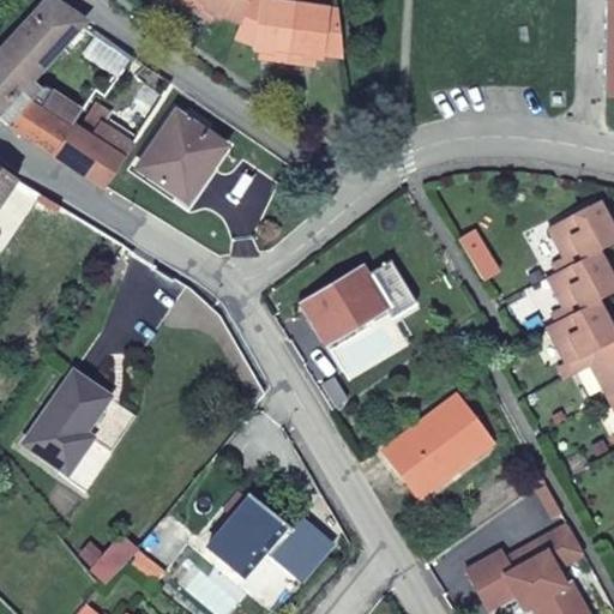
[(86,24),(53,0),(48,0),(0,52),(0,114),(10,122),(30,98),(20,92),(32,78),(86,24)]
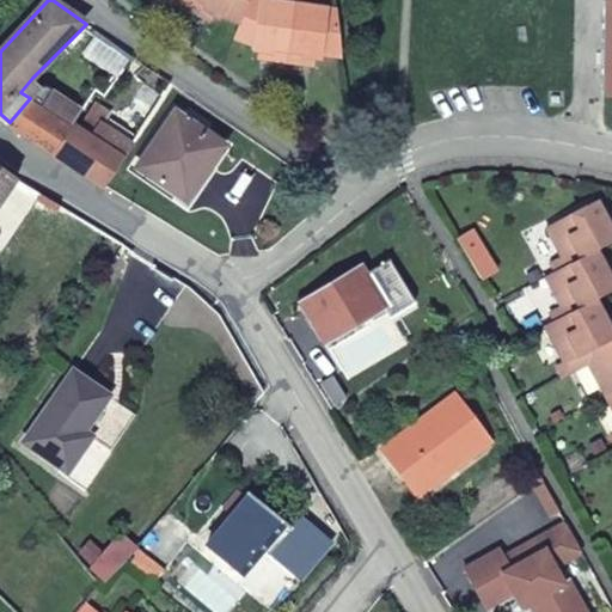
[(188,0),(188,2),(202,13),(207,7),(221,17),(224,12),(243,19),(250,0),(188,0)]
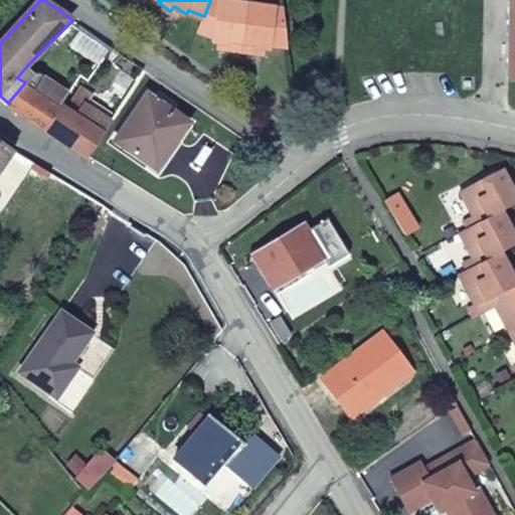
[(234,0),(210,0),(204,16),(199,29),(214,35),(213,40),(227,42),(226,48),(239,50),(246,2),(234,0)]
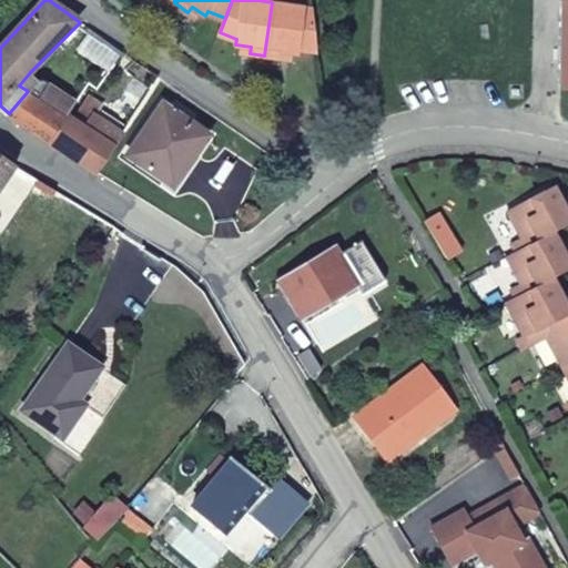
[(312,9),(272,2),(264,56),(281,59),(282,52),(297,54),(297,50),(315,52),(312,9)]
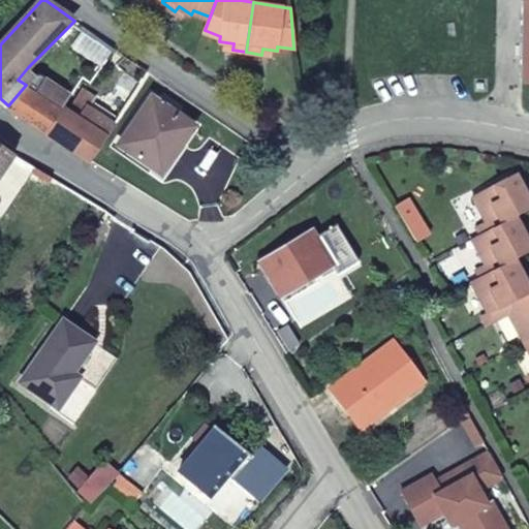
[(18,80),(26,85),(36,73),(28,67),(18,80)]
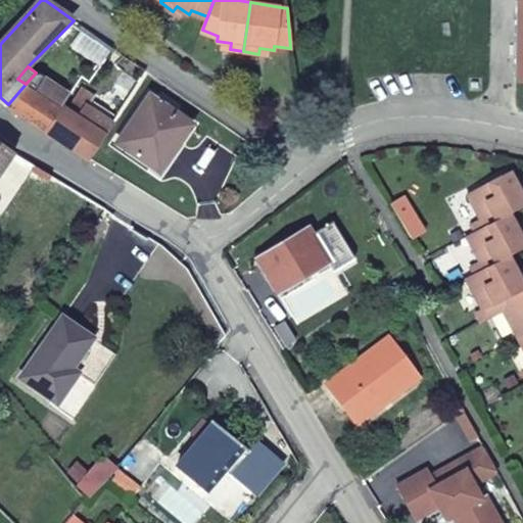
[(34,88),(26,84),(8,104),(26,117),(51,133),(65,110),(63,109),(75,92),(50,77),(47,81),(41,77),(34,88)]
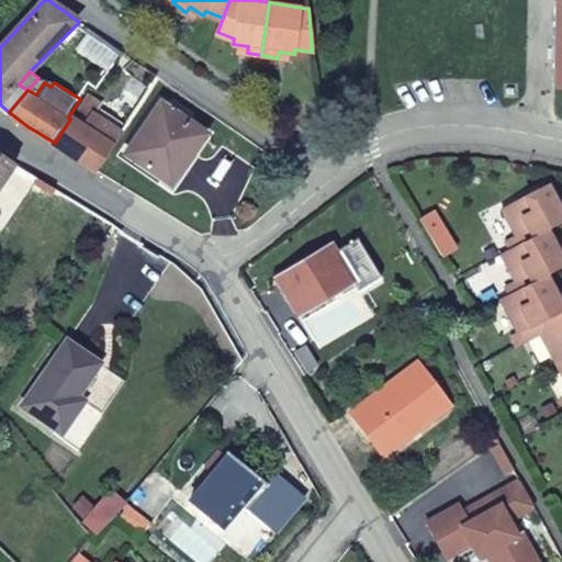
[(92,96),(76,121),(83,125),(94,109),(99,111),(104,103),(92,96)]
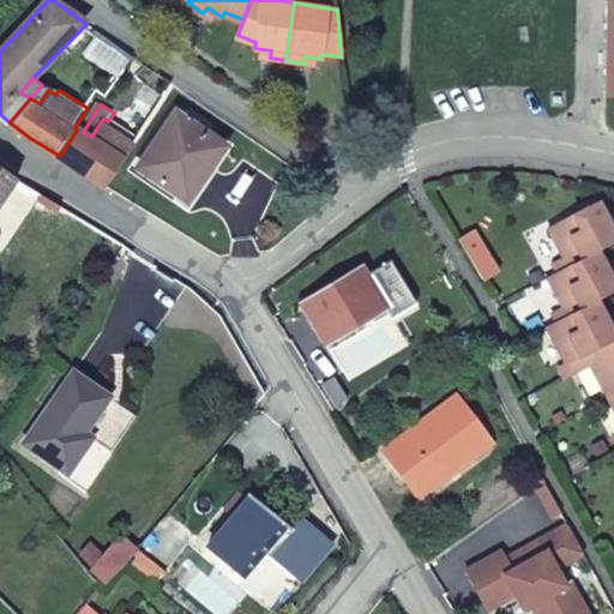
[(229,144),(174,106),(132,167),(187,204),(229,144)]
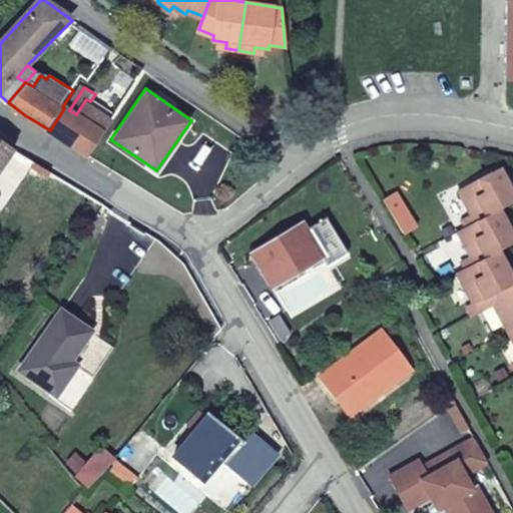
[(64,108),(50,130),(87,153),(111,114),(90,101),(86,99),(76,114),(69,110),(64,108)]
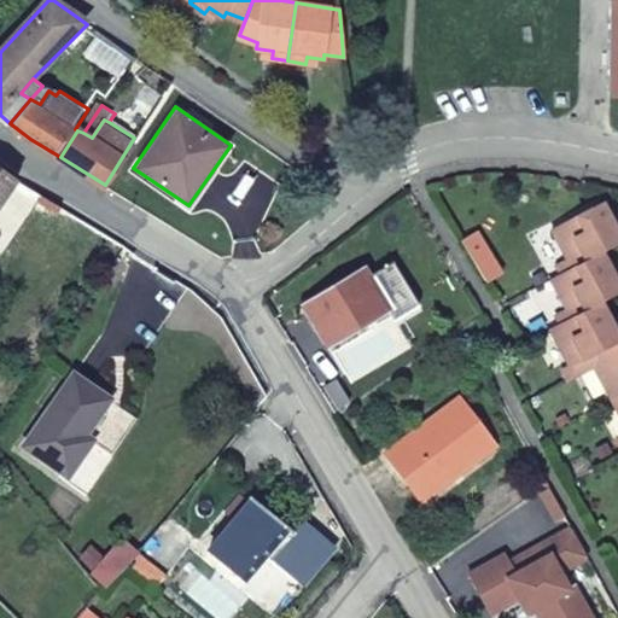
[(57,216),(65,203),(3,165),(0,168),(0,211),(15,190),(57,216)]
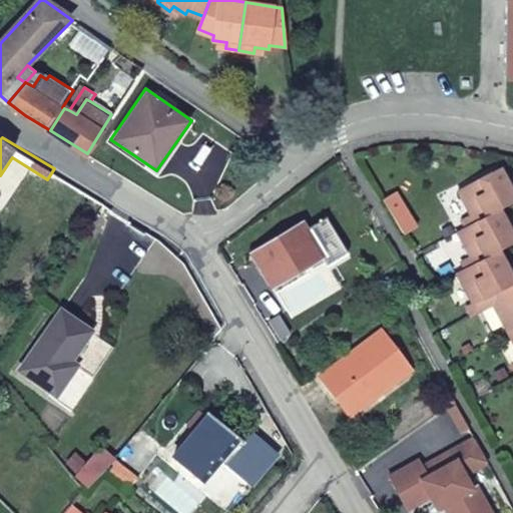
[(500,168),(460,189),(472,212),(460,218),(465,227),(503,208),(512,202),(512,192),(506,180),(500,168)]
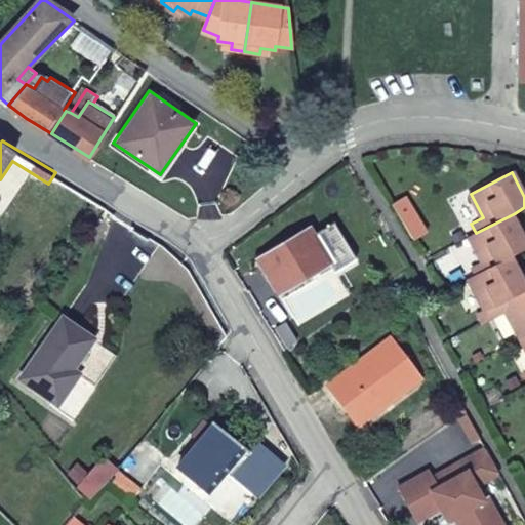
[(414,240),(429,232),(407,195),(393,203),(414,240)]
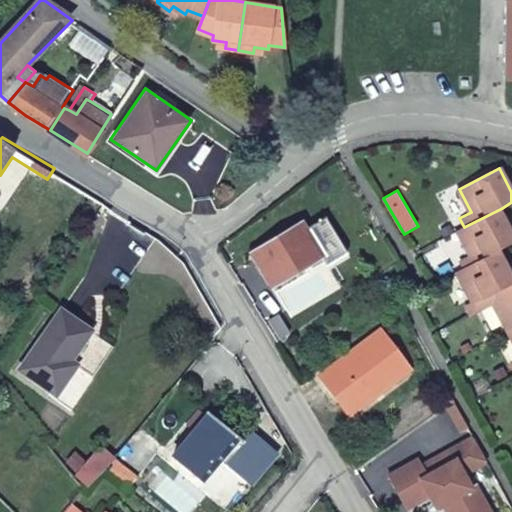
[(511,227),(507,217),(502,208),(464,227),(457,230),(470,254),(461,259),(465,267),(500,248),(511,242),(511,227)]
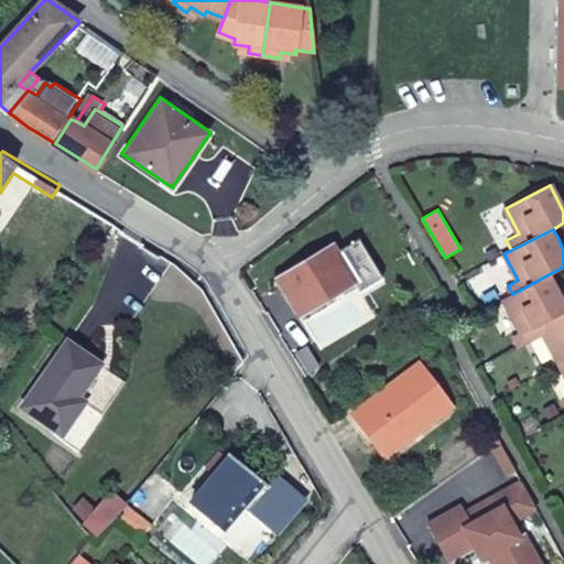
[(334,241),(273,278),(299,321),(355,286),(359,294),(383,279),(359,238),(339,250),(334,241)]
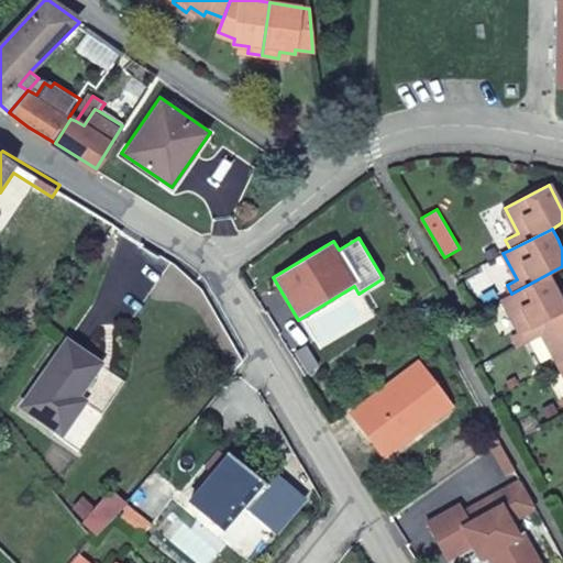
[(562,298),(556,286),(550,273),(511,294),(500,299),(519,334),(562,310),(562,298)]
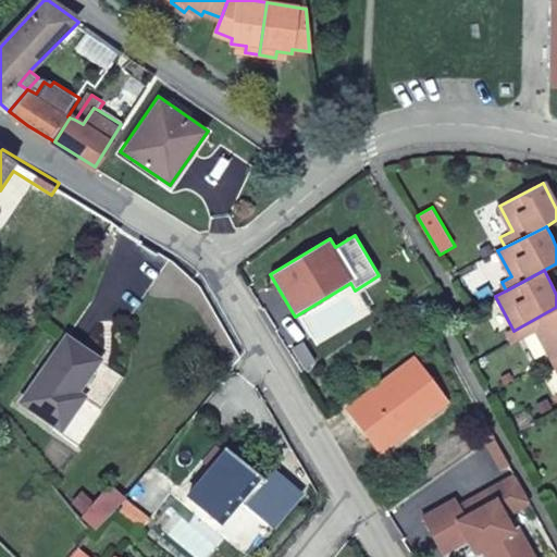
[(556,307),(514,331),(507,334),(511,344),(537,330),(553,359),(556,356),(556,307)]
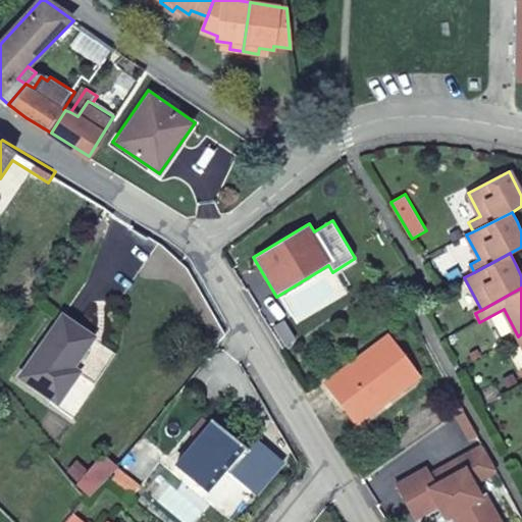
[(115,353),(62,317),(21,376),(58,402),(80,371),(96,382),(115,353)]
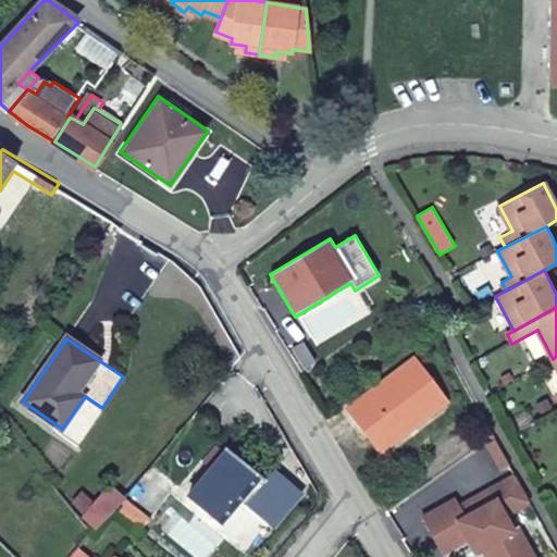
[(304,373),(318,364),(302,341),(287,349),(304,373)]
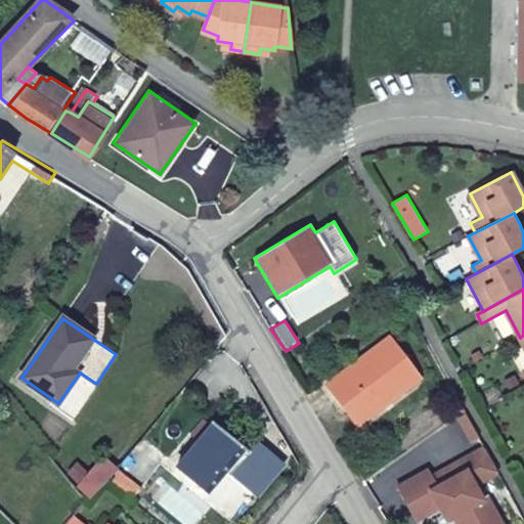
[(390,334),(321,382),(355,429),(424,381),(390,334)]
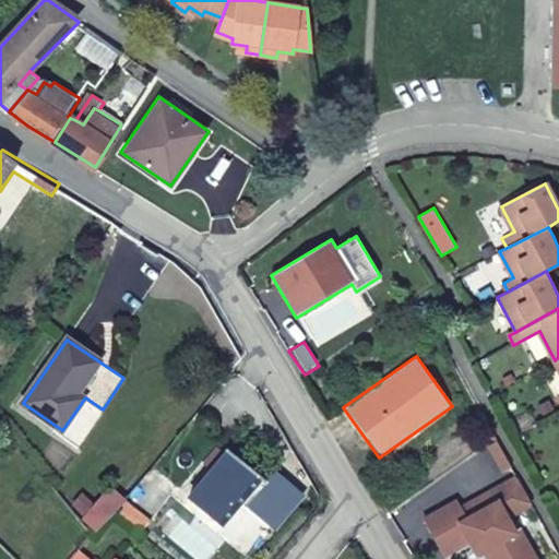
[(511,467),(496,439),(488,444),(502,472),(511,467)]
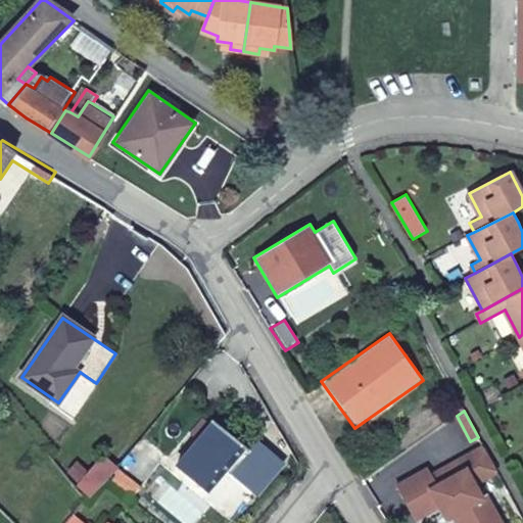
[(208,493),(229,470),(231,473),(248,453),(212,422),(209,426),(202,420),(191,432),(198,438),(175,465),(208,493)]
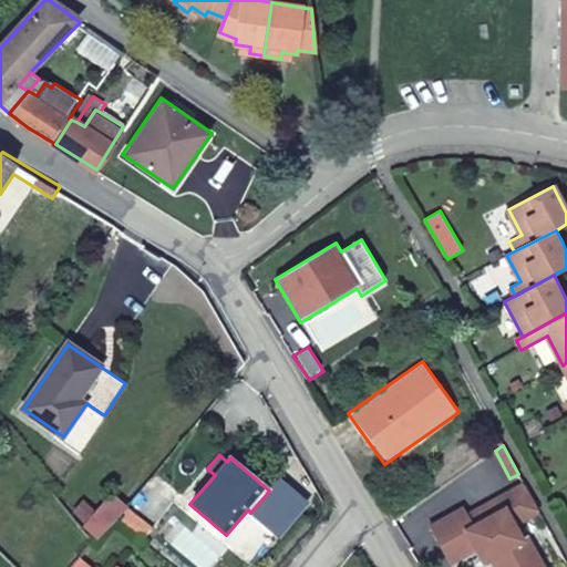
[(538,511),(523,482),(467,514),(462,505),(429,525),(451,564),(475,550),(484,565),(490,563),(491,566),(546,566),(521,521),(538,511)]
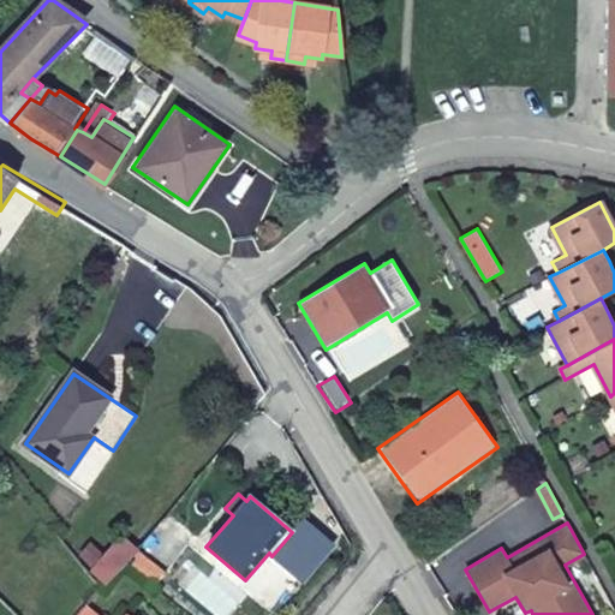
[(124,561),(136,547),(123,536),(105,556),(91,543),(77,557),(102,586),(124,561)]
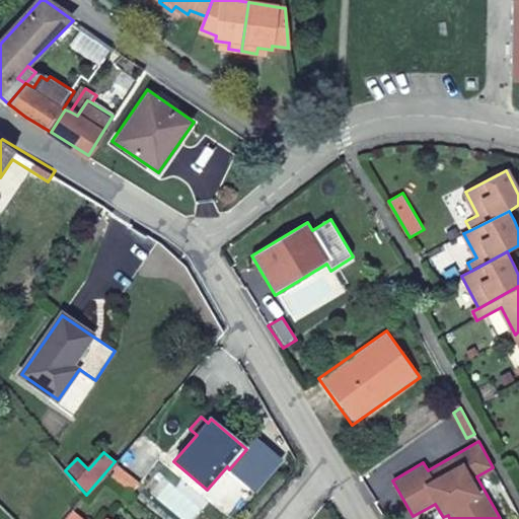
[(140,482),(115,461),(104,473),(130,494),(140,482)]
